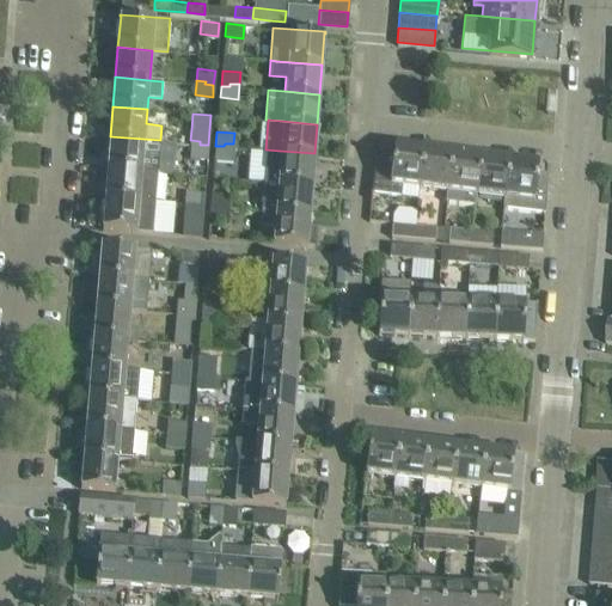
[(110,136),(108,166),(158,170),(160,140),(110,136)]
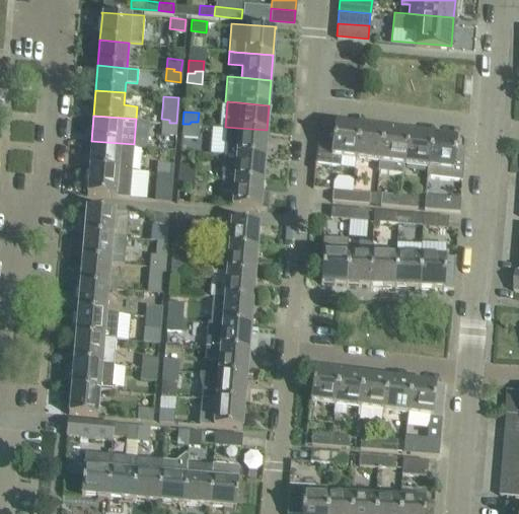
[(160,132),(175,133),(176,123),(169,123),(169,120),(161,119),(161,122),(160,132)]
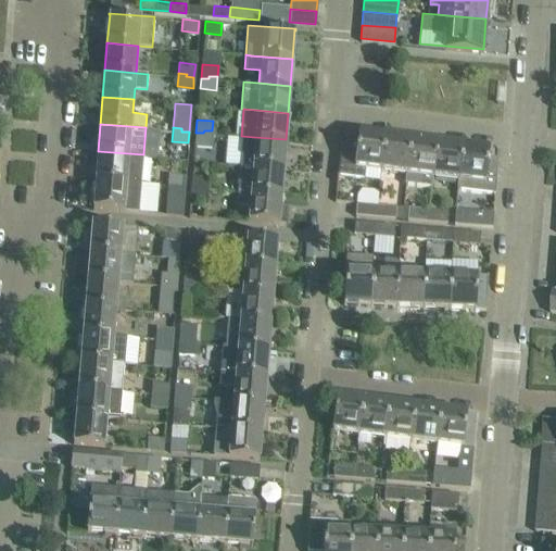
[(384,133),(358,129),(357,136),(342,135),(338,172),(364,175),(366,165),(380,167),(384,133)]
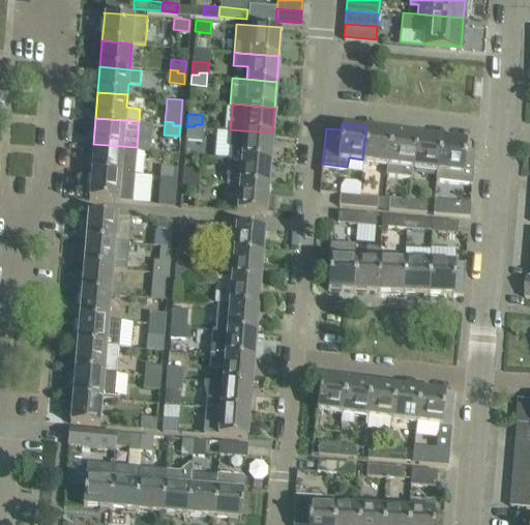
[(201,138),(202,127),(202,124),(195,124),(194,126),(186,126),(185,137),(201,138)]
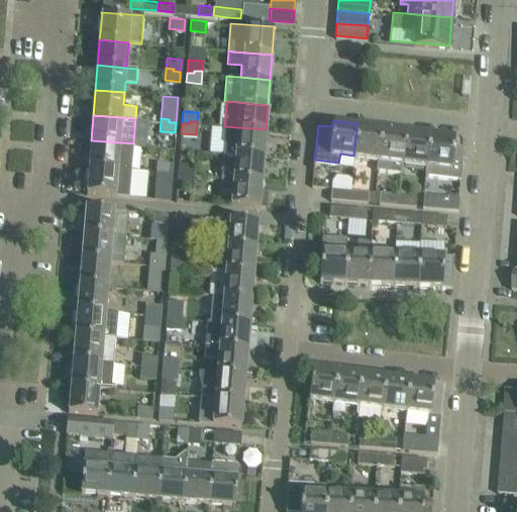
[(357,123),(353,156),(378,159),(382,126),(357,123)]
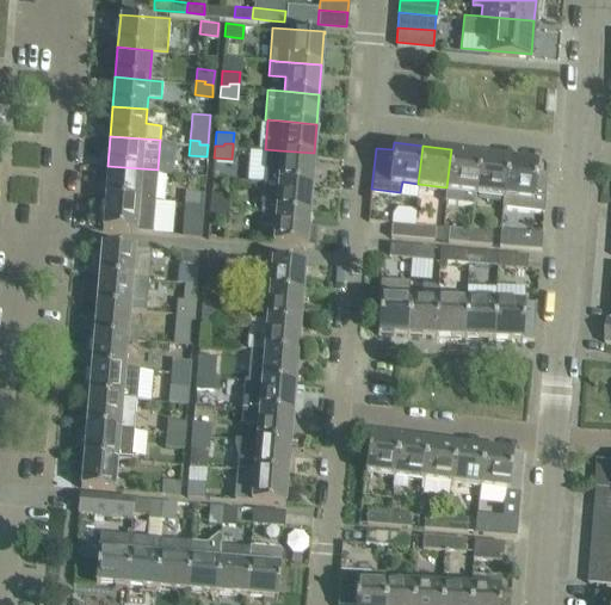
[(314,153),(279,150),(265,149),(263,179),(312,183),(314,153)]
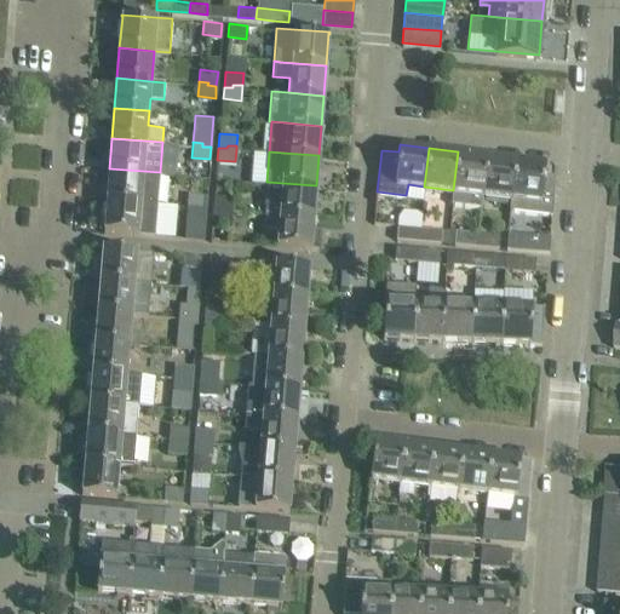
[(481,205),(482,194),(487,155),(458,151),(453,190),(452,201),(481,205)]
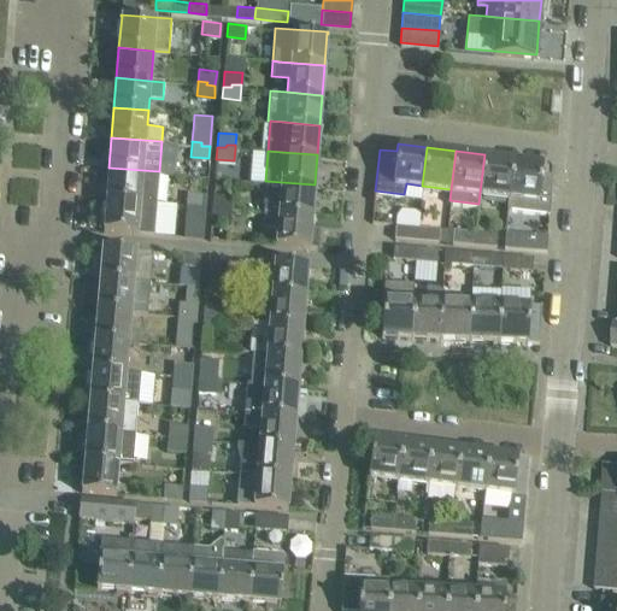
[(485,154),(480,193),(509,197),(513,158),(485,154)]
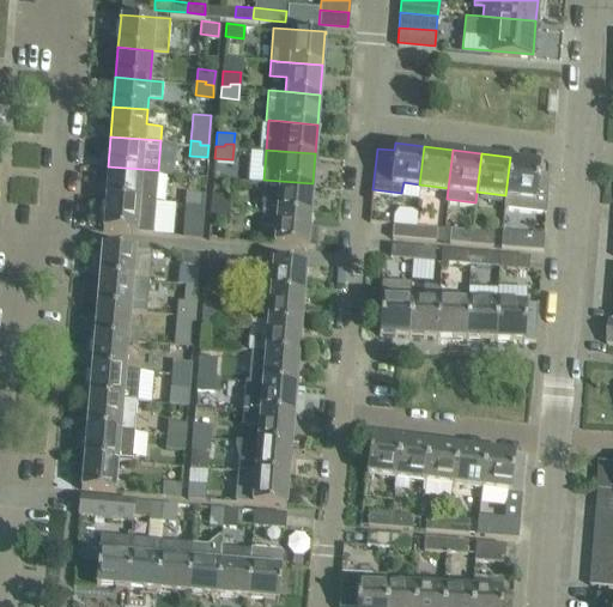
[(510,157),(505,195),(504,205),(545,211),(548,173),(538,171),(539,161),(510,157)]
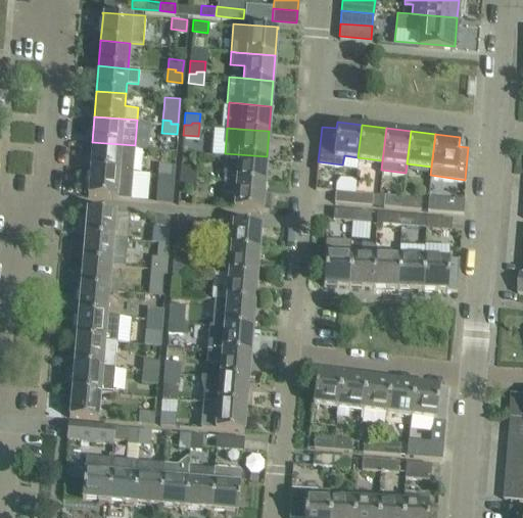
[(135,145),(92,142),(90,168),(133,171),(135,145)]
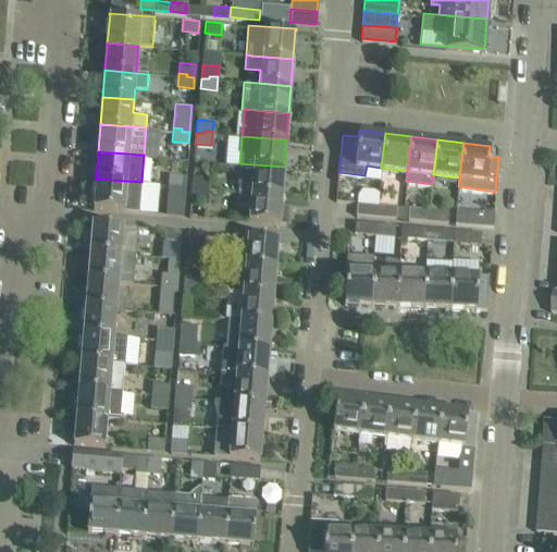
[(236,173),(237,191),(282,194),(284,167),(239,163),(238,173),(236,173)]
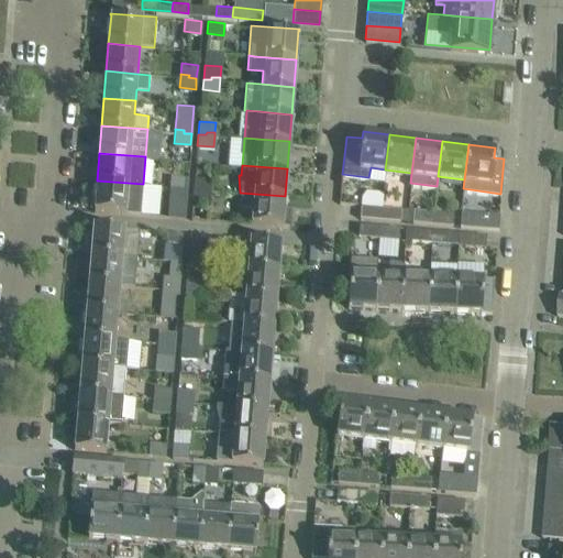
[(187,188),(188,175),(172,174),(170,185),(179,185),(179,188),(187,188)]
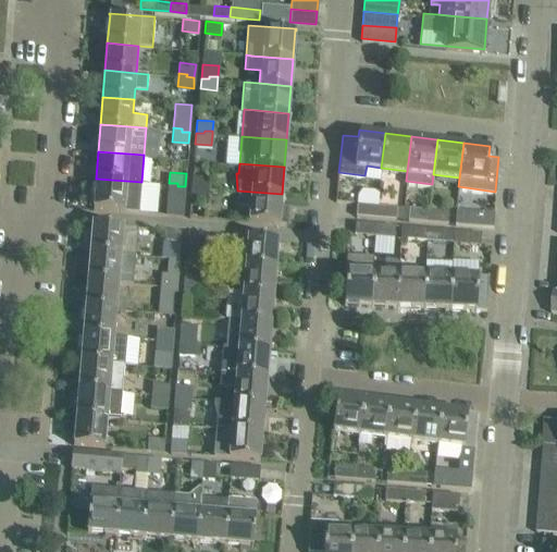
[(199,185),(208,186),(209,175),(193,174),(192,187),(199,188),(199,185)]
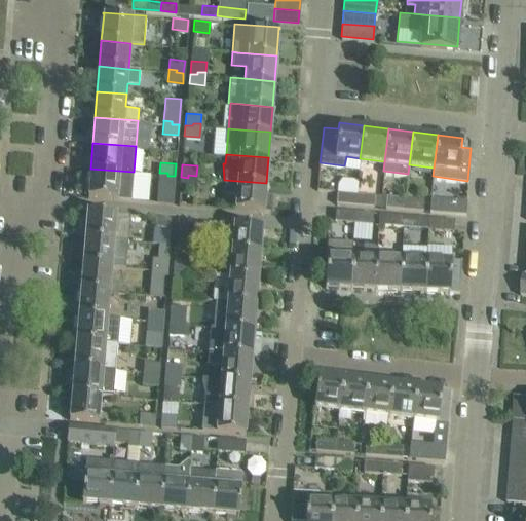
[(134,172),(90,169),(88,193),(87,193),(87,194),(130,198),(134,172)]
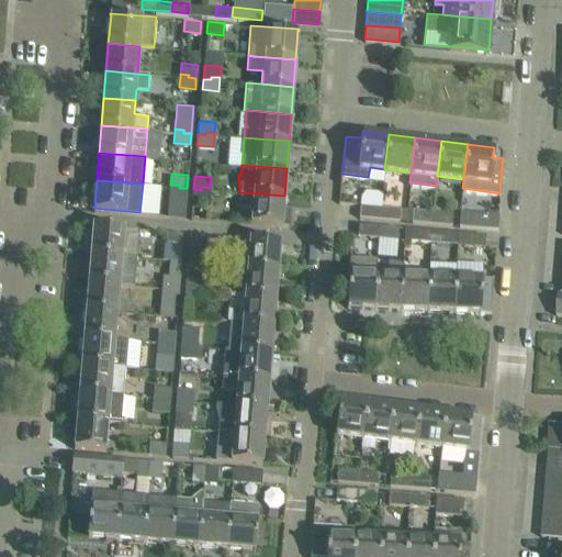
[(142,211),(159,212),(160,182),(143,181),(142,211)]
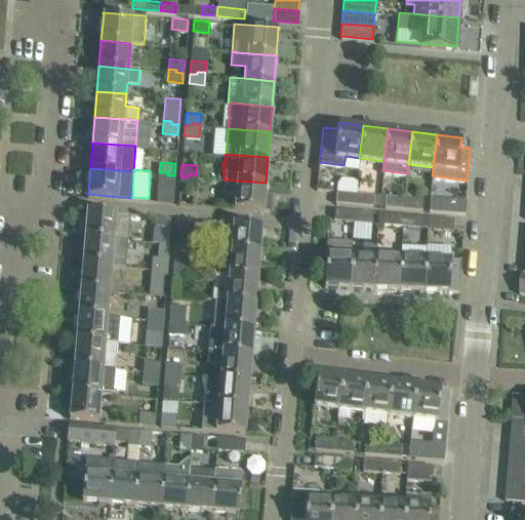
[(167,175),(167,172),(159,172),(157,200),(172,201),(173,186),(174,175),(167,175)]
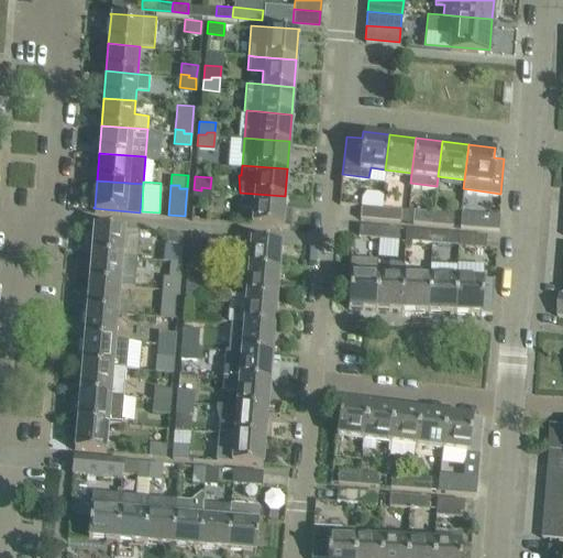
[(209,201),(210,189),(210,188),(201,187),(201,190),(194,189),(192,200),(209,201)]
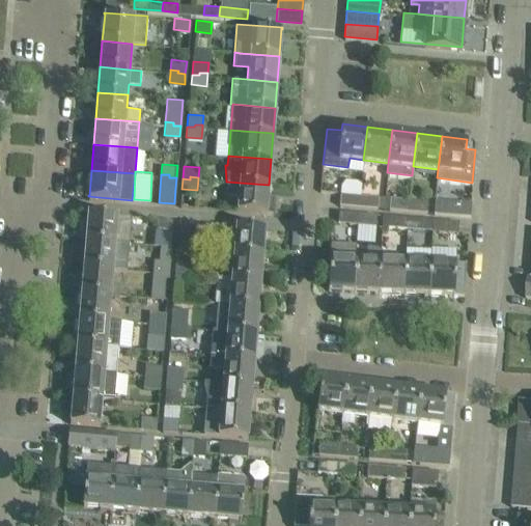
[(226,182),(225,193),(238,195),(236,209),(272,212),(273,196),(268,195),(269,185),(226,182)]
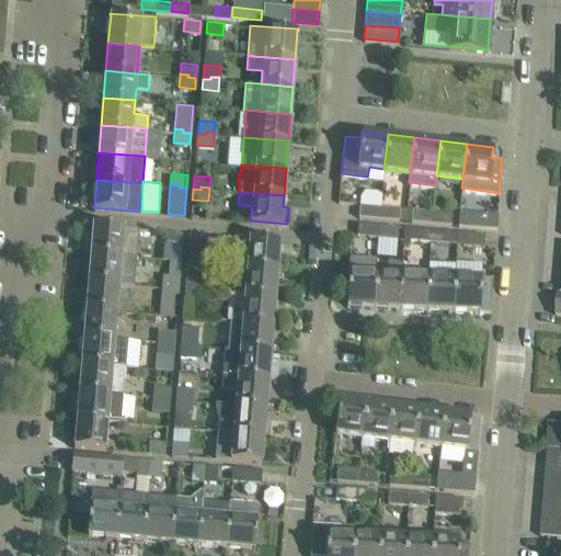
[(378,216),(379,204),(359,203),(358,215),(378,216)]
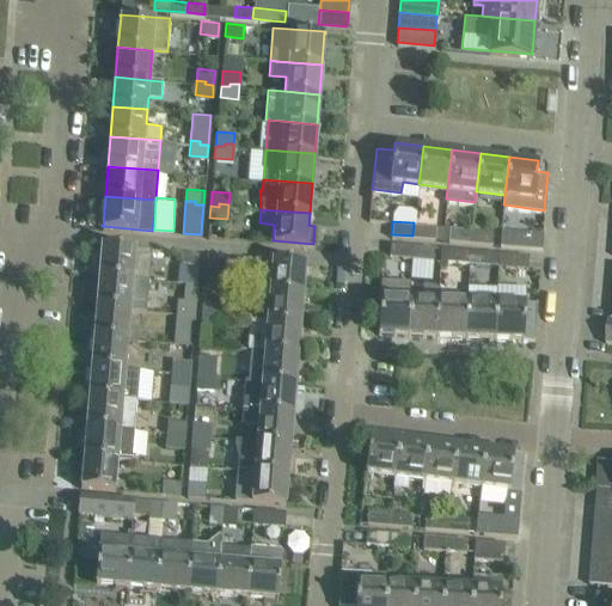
[(435,225),(414,222),(412,236),(435,238),(435,225)]
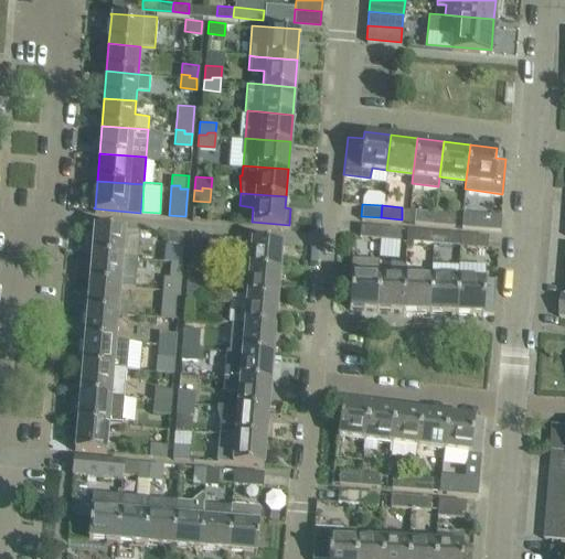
[(414,221),(434,222),(435,210),(415,208),(414,221)]
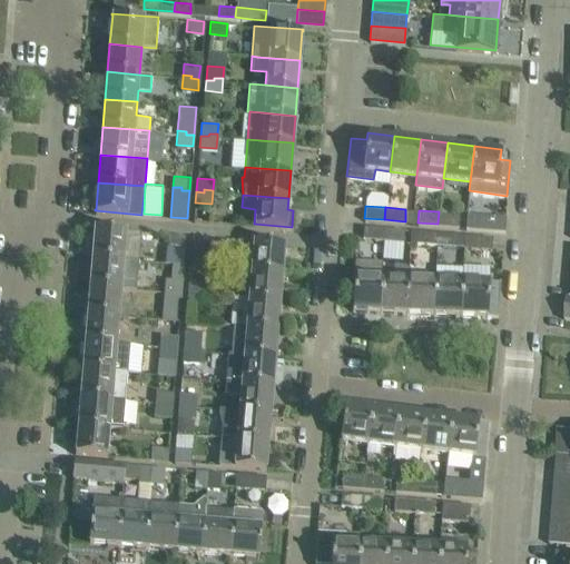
[(459,214),(439,211),(438,224),(458,226),(459,214)]
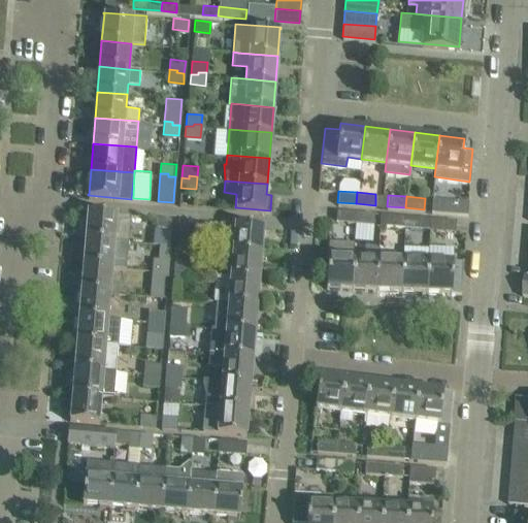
[(467,213),(467,199),(432,196),(431,209),(467,213)]
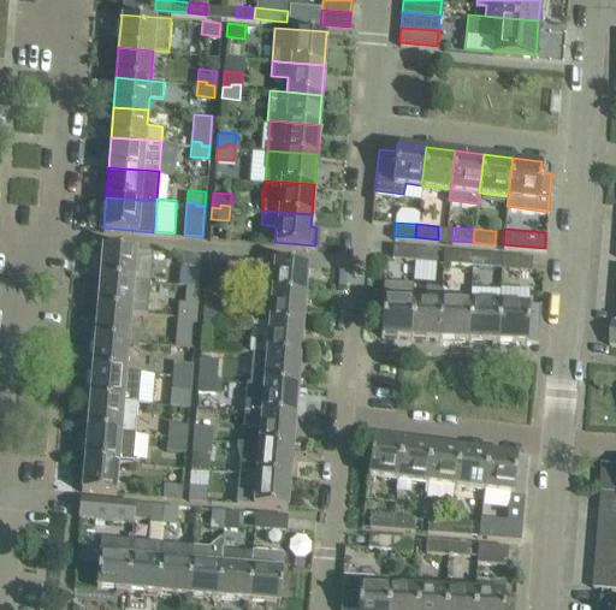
[(391,256),(414,258),(415,244),(392,243),(391,256)]
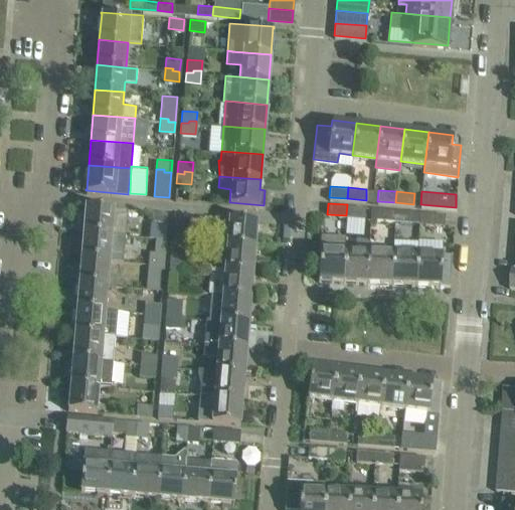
[(86,205),(83,230),(125,233),(128,208),(84,204),(84,205),(86,205)]
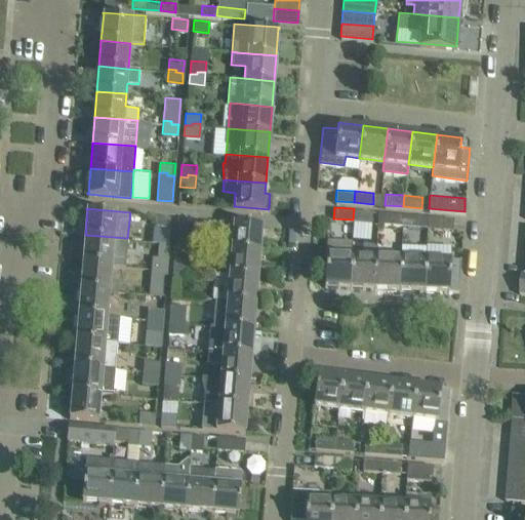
[(372,210),(354,208),(353,220),(371,222),(372,210)]
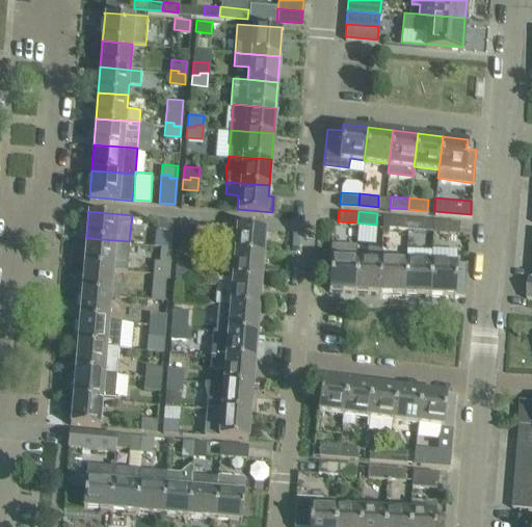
[(388,226),(407,227),(408,215),(389,214),(388,226)]
